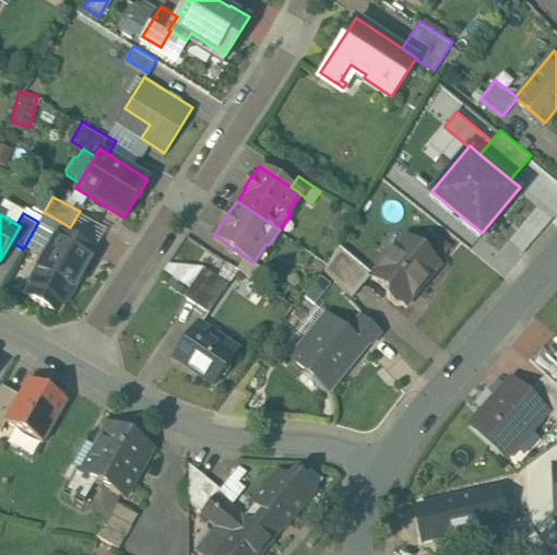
[(94,250),(59,231),(32,279),(35,281),(63,297),(67,298),(94,250)]
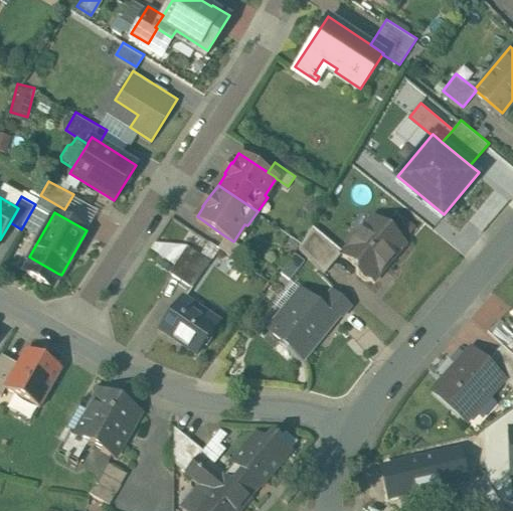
[(405,242),(373,215),(343,249),(343,251),(358,265),(359,271),(366,276),(371,276),(374,278),(405,242)]
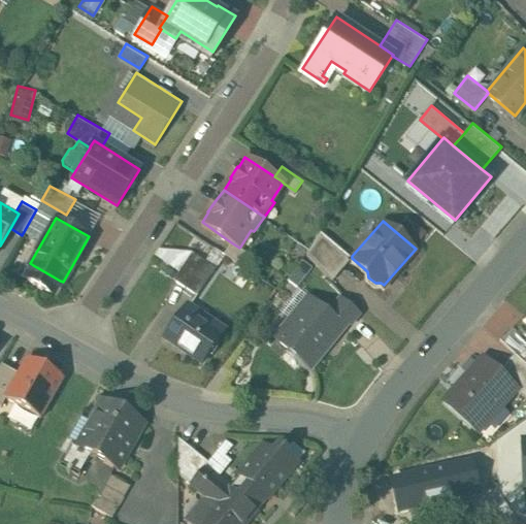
[(352,256),(321,230),(307,253),(332,280),(352,258),(352,256)]
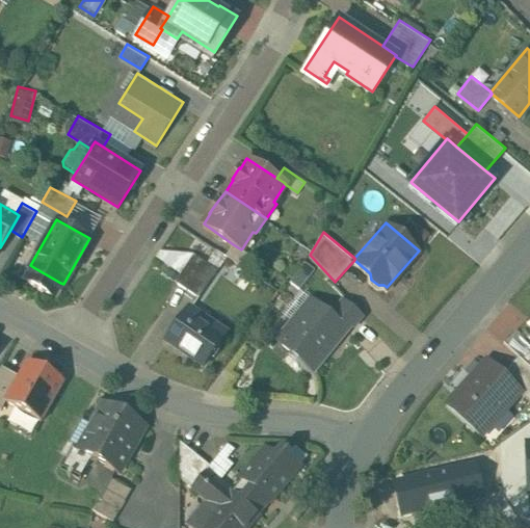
[(255,257),(242,248),(241,249),(233,244),(227,255),(247,268),(255,257)]
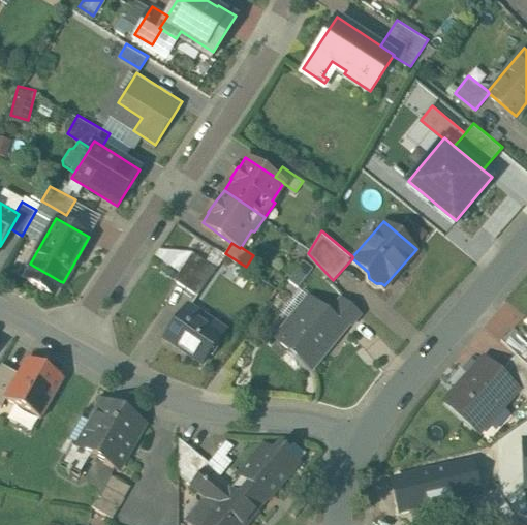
[(217,267),(193,250),(174,278),(198,295),(217,267)]
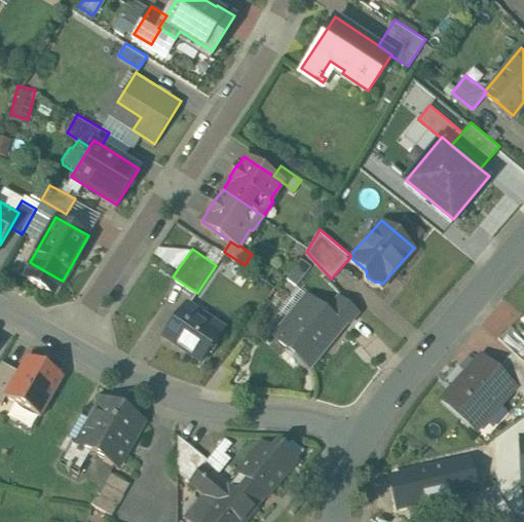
[(302,257),(287,276),(297,284),(311,264),(302,257)]
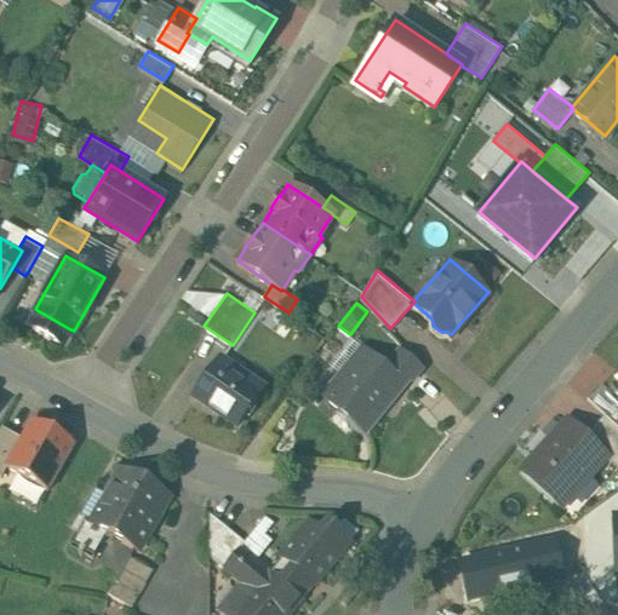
[(70,329),(39,311),(33,322),(34,326),(61,340),(64,339),(70,329)]
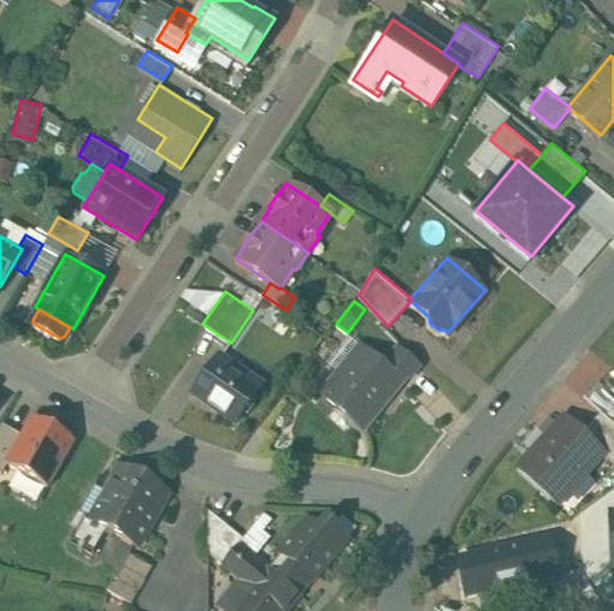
[(402,378),(361,344),(347,363),(348,365),(323,395),(360,425),(387,392),(389,393),(402,378)]
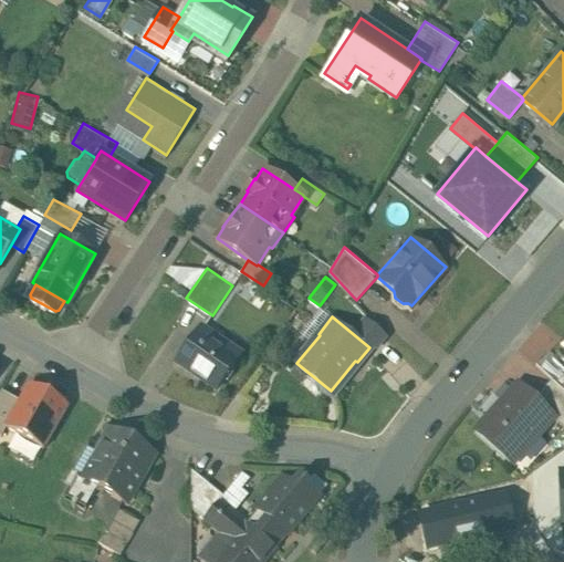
[(386,334),(365,318),(355,330),(376,346),(386,334)]
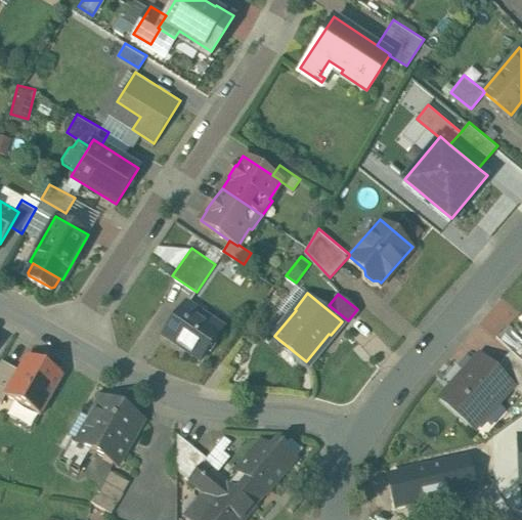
[(223,325),(186,300),(164,334),(201,358),(223,325)]
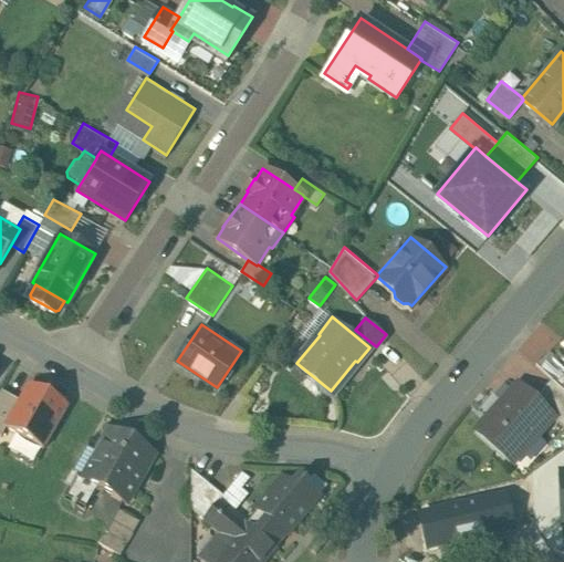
[(563,365),(547,351),(536,362),(563,386),(563,365)]
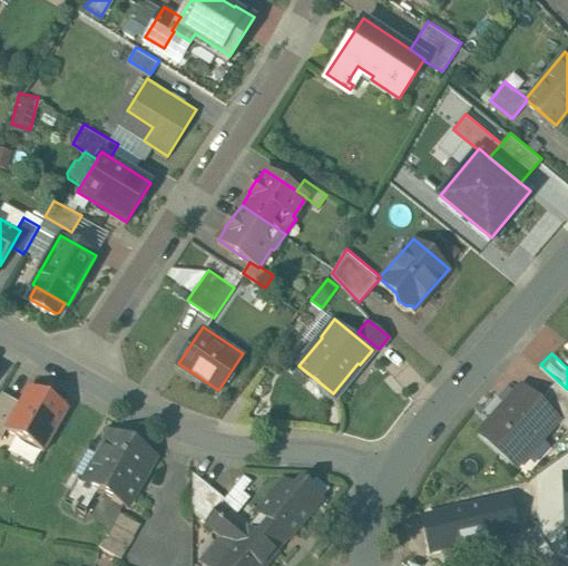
[(567,390),(557,380),(538,400),(537,401),(557,420),(567,429),(567,390)]
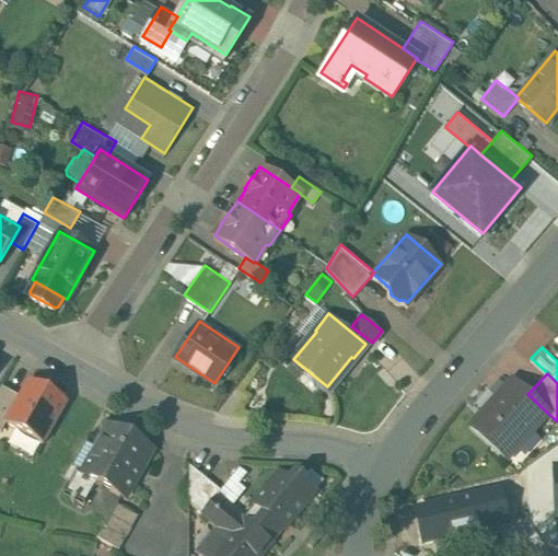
[(6,420),(7,420),(44,442),(68,400),(30,378),(21,394),(6,420)]
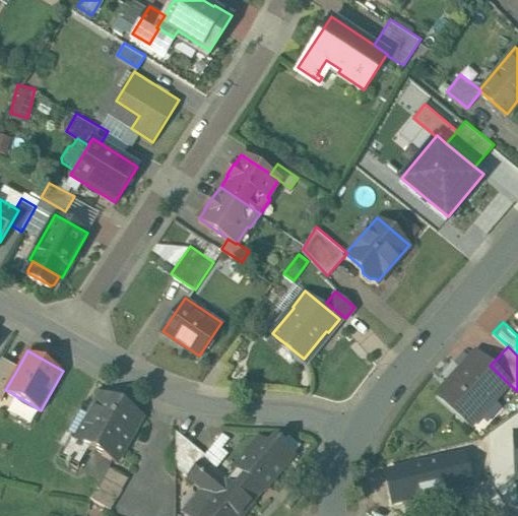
[(476,351),(438,393),(471,424),(472,423),(470,421),(493,395),(495,397),(508,383),(490,366),(491,365),(476,351)]
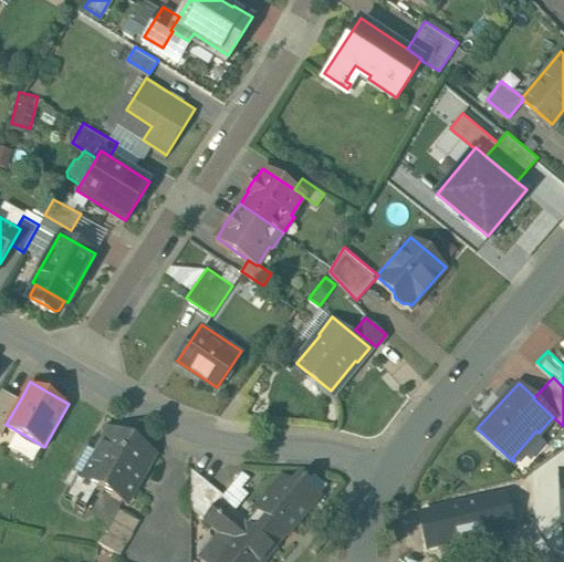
[(154,453),(110,427),(102,441),(91,436),(72,470),(77,472),(64,496),(73,501),(72,502),(75,505),(76,502),(85,508),(98,485),(126,500),(141,472),(143,474),(154,453)]
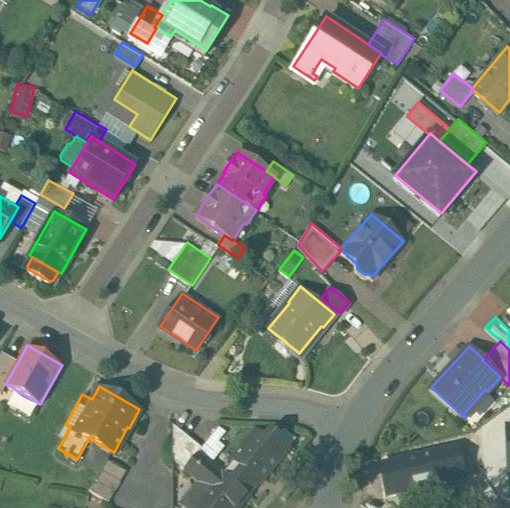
[(203,446),(174,422),(173,457),(184,466),(198,449),(199,450),(203,446)]
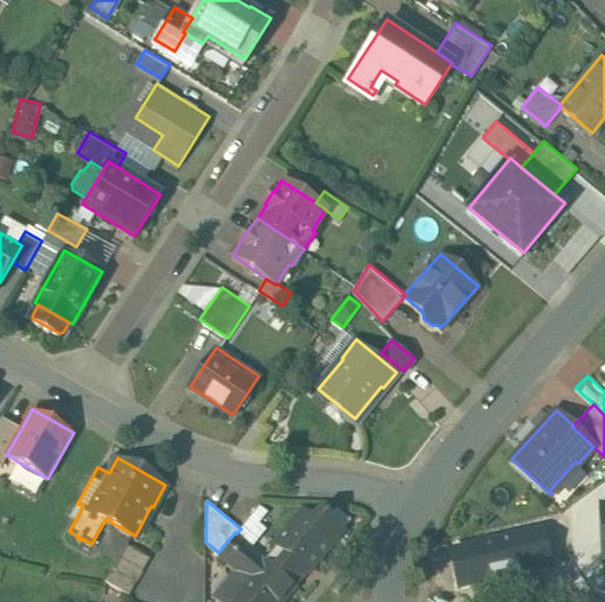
[(314,518),(303,508),(274,543),(276,544),(266,557),(295,581),(306,569),(307,570),(343,527),(322,510),(314,518)]
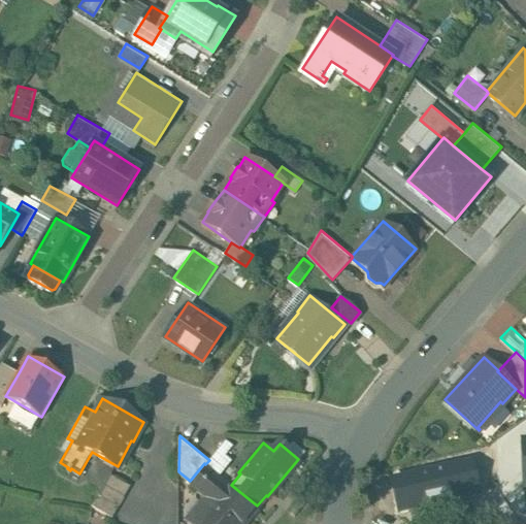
[(471,458),(432,467),(440,503),(453,501),(452,498),(480,491),(471,458)]
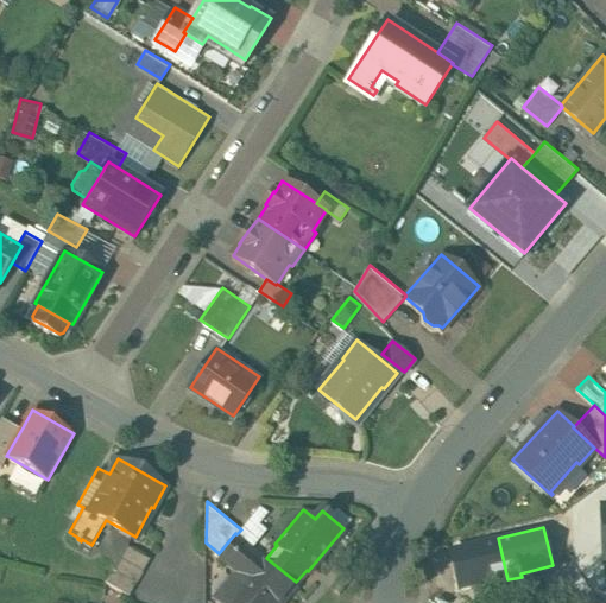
[(237,534),(235,533),(219,553),(238,570),(248,578),(226,602),(279,602),(297,583),(296,582),(266,558),(265,558),(237,534)]
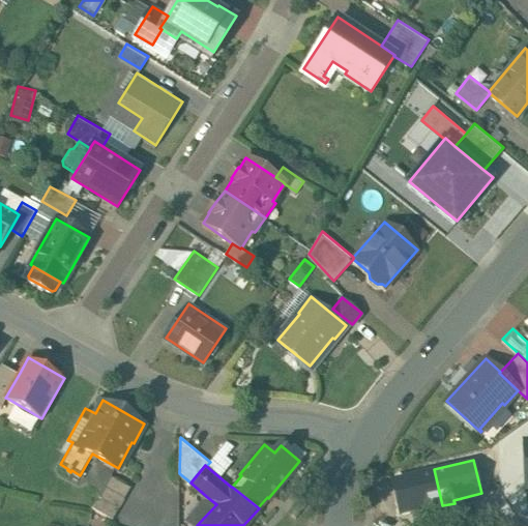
[(442,505),(434,469),(394,478),(403,513),(429,506),(430,508),(442,505)]
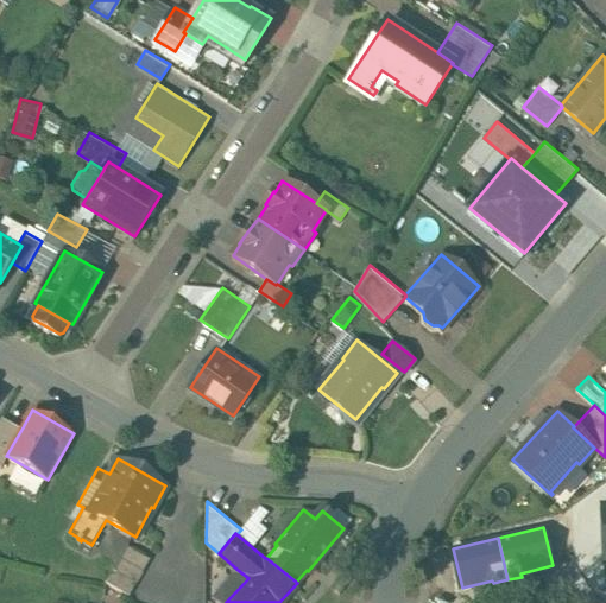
[(151,557),(127,543),(106,579),(130,594),(151,557)]
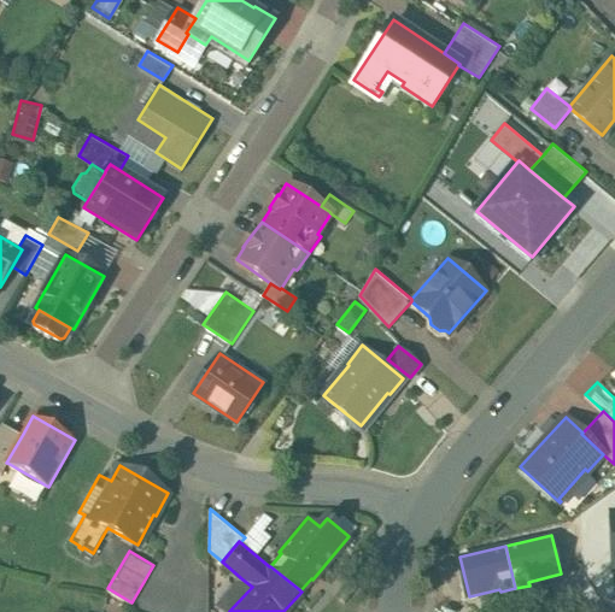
[(241,578),(222,601),(222,606),(228,611),(229,611),(252,587),(241,578)]
